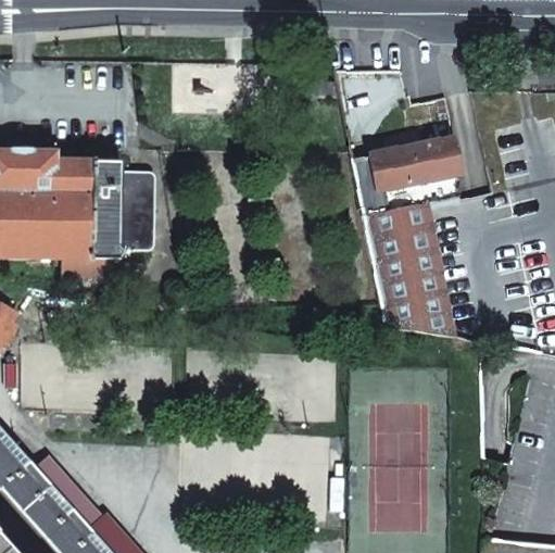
[(304,79),(303,96),(340,97),(337,79),(304,79)]
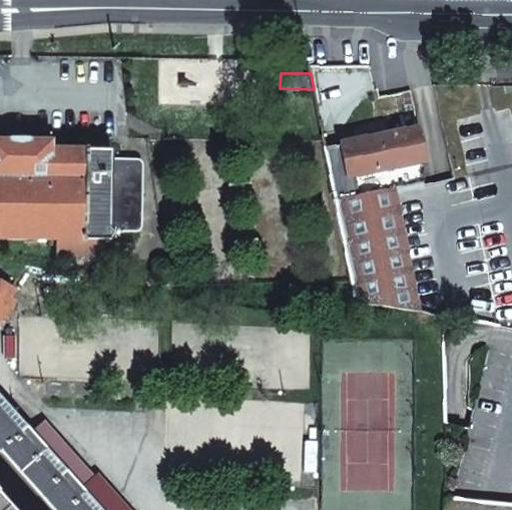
[(341,140),(348,174),(429,157),(421,124),(341,140)]
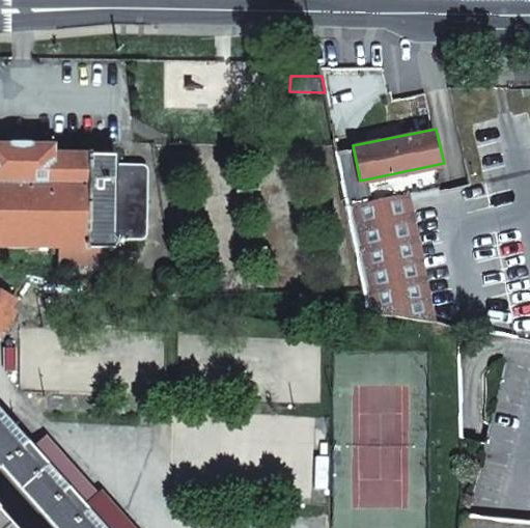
[(0,244),(63,245),(106,245),(114,245),(114,235),(141,237),(145,234),(147,231),(148,168),(147,165),(145,163),(142,161),(115,161),(115,153),(54,150),(54,143),(0,142),(0,244)]
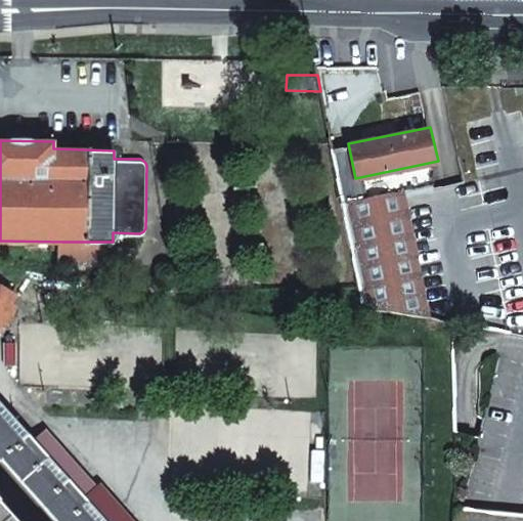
[(334,146),(345,203),(405,189),(433,184),(438,161),(355,178),(348,143),(334,146)]
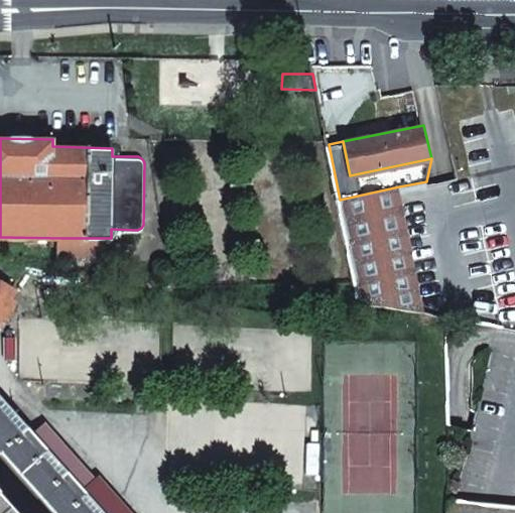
[(357,277),(362,300),(424,308),(399,186),(340,200),(357,277)]
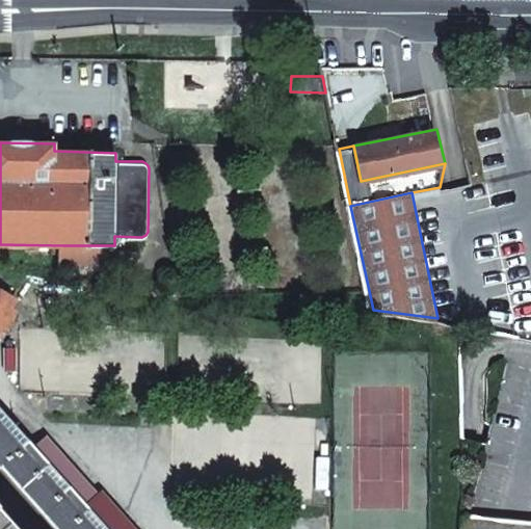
[(63,245),(64,266),(106,267),(106,245),(63,245)]
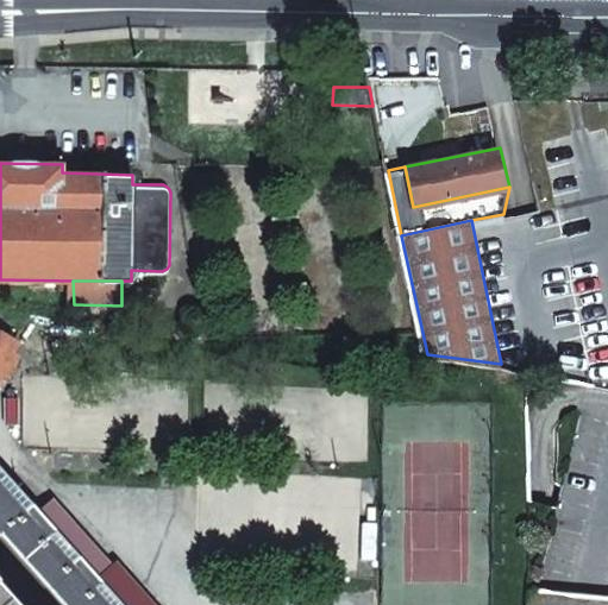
[(0,373),(18,339),(0,331),(0,373)]
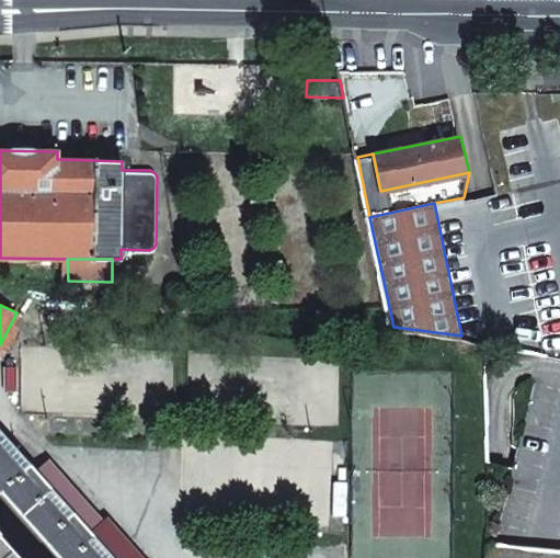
[(0,430),(0,476),(29,509),(52,488),(0,430)]
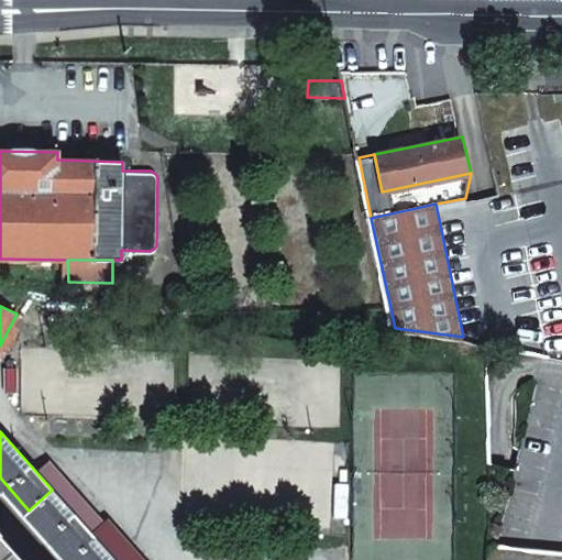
[(113,559),(52,490),(29,511),(73,559),(113,559)]
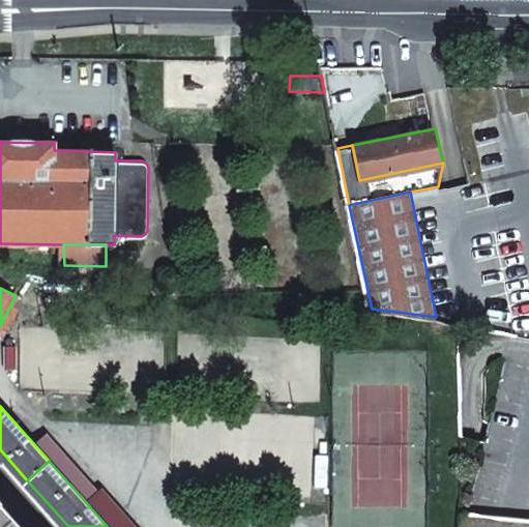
[(458,526),(528,526),(528,518),(491,515),(463,511),(458,526)]
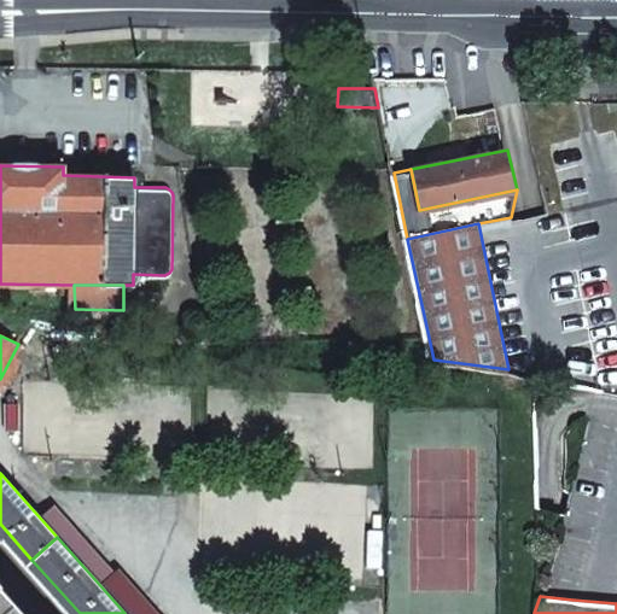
[(11,613),(0,601),(0,613),(11,613)]
